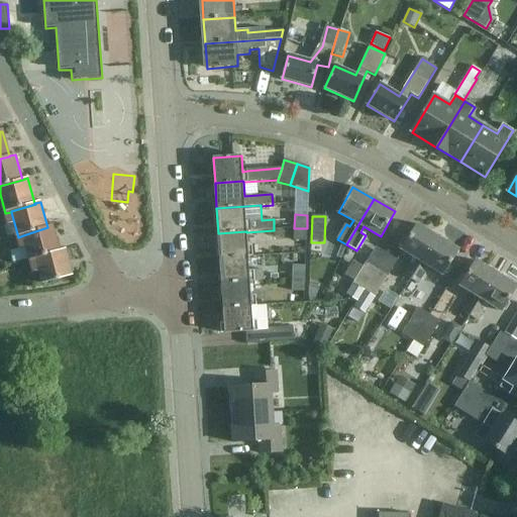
[(60,252),(60,251),(53,225),(47,227),(23,235),(30,261),(35,260),(35,259),(60,252)]
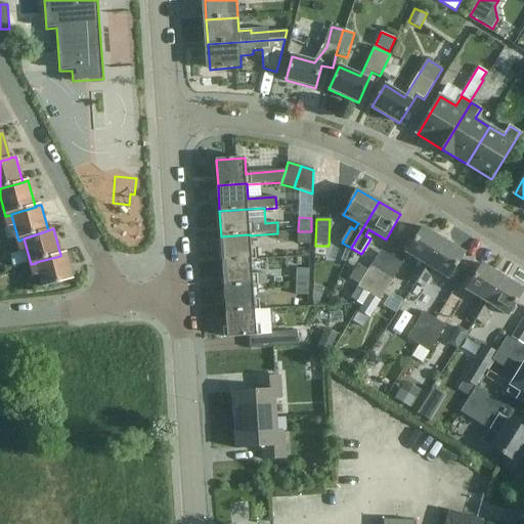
[(417,284),(443,242),(423,228),(406,253),(423,263),(419,270),(416,268),(408,279),(417,284)]
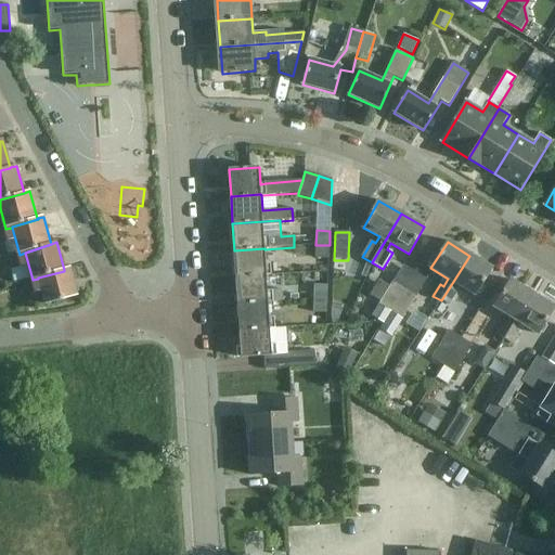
[(330,259),(330,245),(315,245),(315,258),(330,259)]
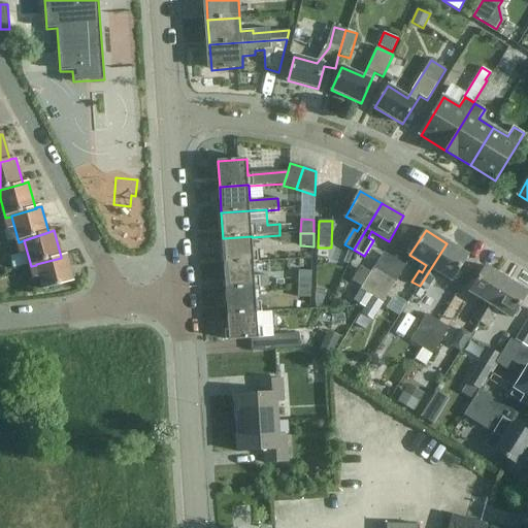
[(253,252),(252,237),(252,236),(223,238),(225,264),(254,262),(259,262),(258,252),(253,252)]
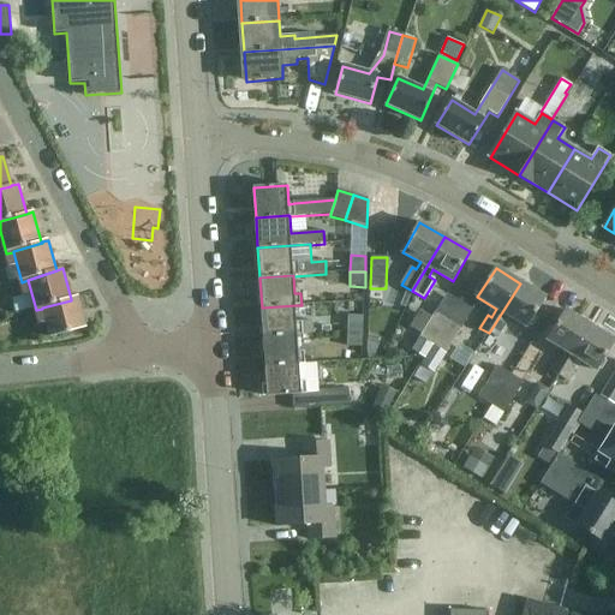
[(526,328),(545,298),(520,284),(489,333),(497,339),(506,326),(503,323),(508,316),(526,328)]
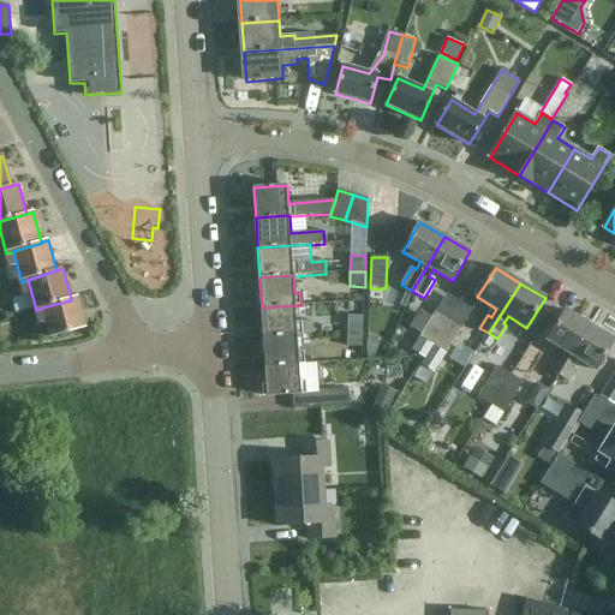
[(51,338),(85,329),(77,298),(71,299),(71,300),(42,308),(42,309),(51,338)]
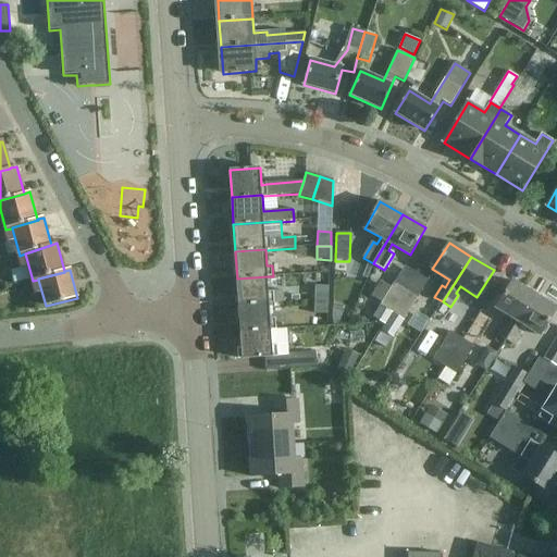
[(269,293),(268,276),(237,279),(238,305),(269,302),(269,304),(274,304),(274,292),(269,293)]
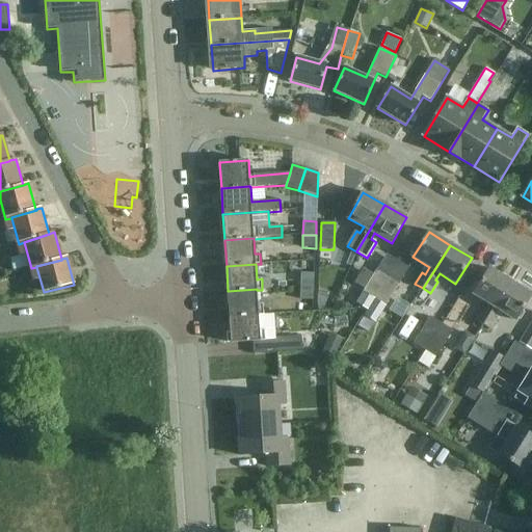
[(483,325),(510,283),(489,269),(474,294),(489,304),(485,312),(483,310),(476,321),(483,325)]
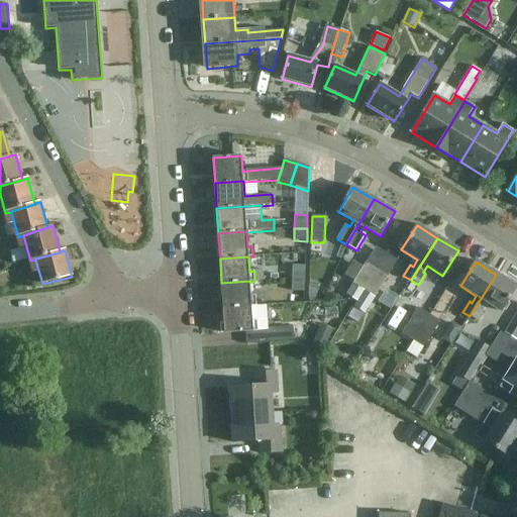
[(353,283),(364,290),(377,269),(367,263),(353,283)]
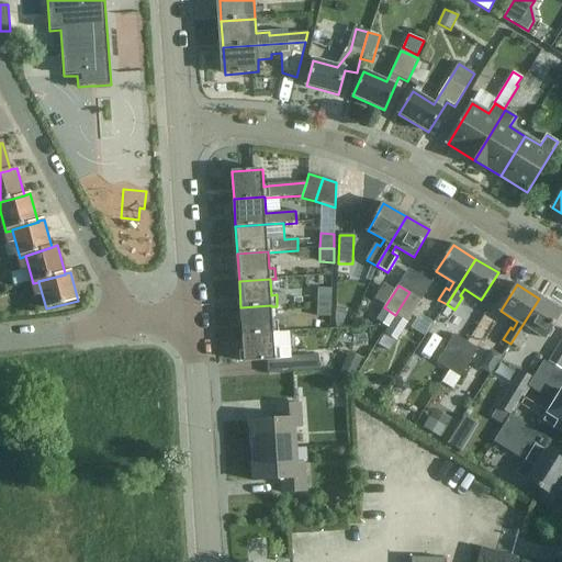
[(318,302),(332,303),(332,289),(318,289),(318,302)]
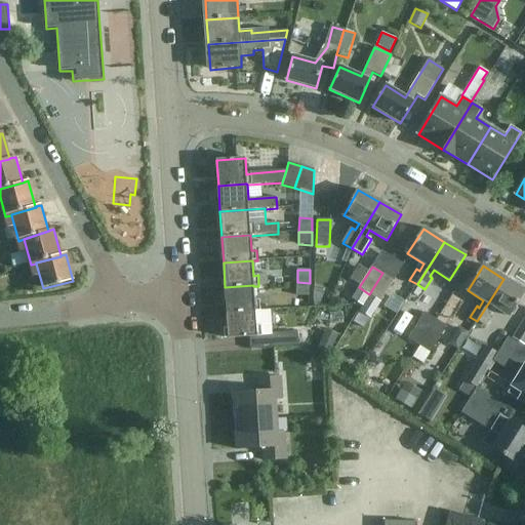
[(369,294),(381,301),(394,280),(382,273),(369,294)]
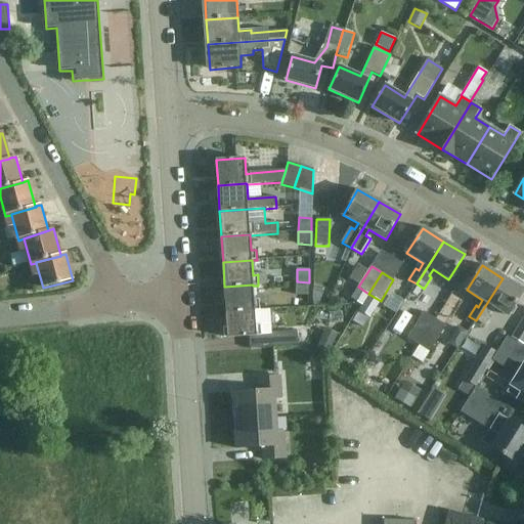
[(508,316),(523,291),(503,278),(476,320),(483,325),(490,314),(487,312),(491,306),(508,316)]
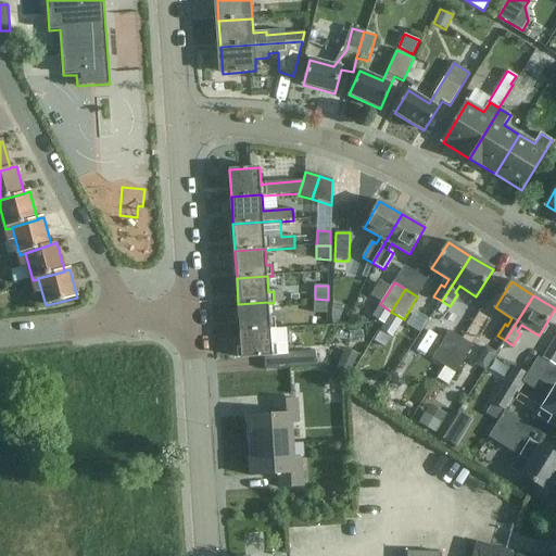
[(328,313),(328,300),(315,299),(314,313),(328,313)]
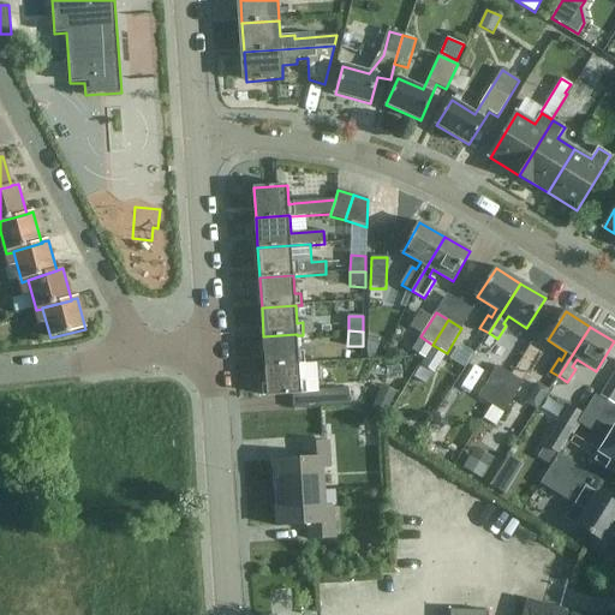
[(298,352),(297,335),(297,334),(263,336),(266,366),(299,364),(299,365),(305,364),(304,352),(298,352)]
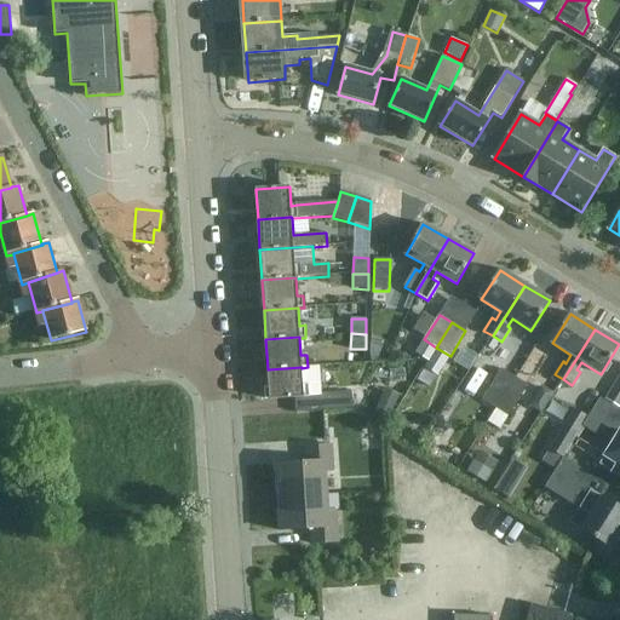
[(430,359),(436,348),(424,339),(418,350),(430,359)]
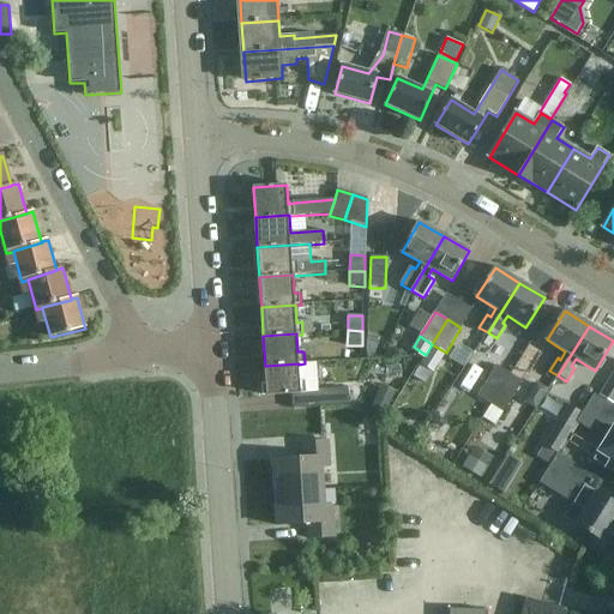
[(433,373),(446,353),(432,344),(426,355),(414,373),(422,379),(423,377),(426,378),(431,371),(433,373)]
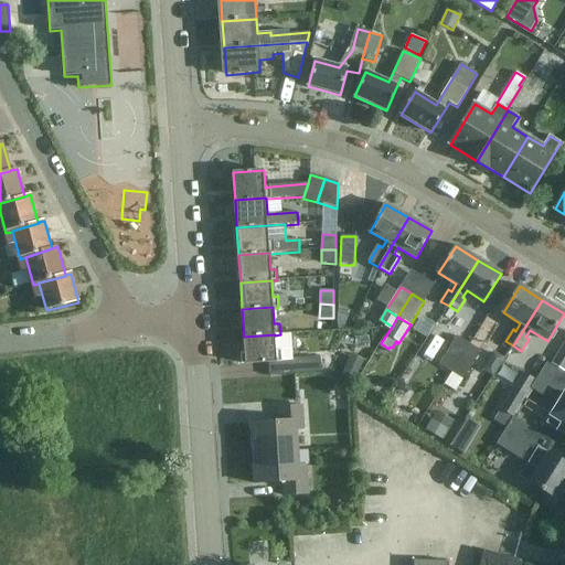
[(275,336),(275,334),(244,337),(246,364),(269,363),(270,376),(322,372),(321,358),(294,360),(291,334),(280,334),(275,336)]
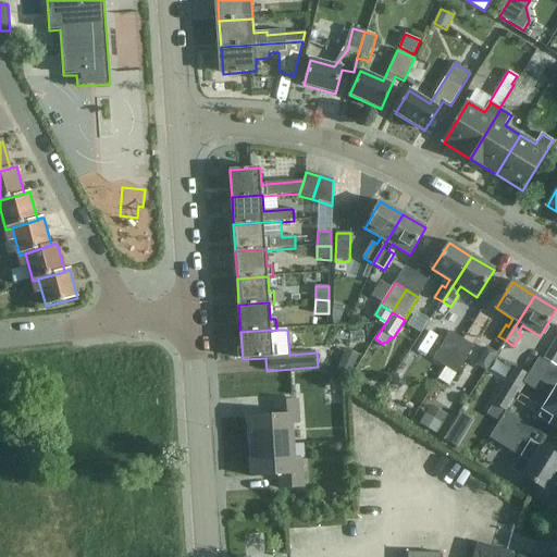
[(445,367),(463,339),(450,331),(433,359),(445,367)]
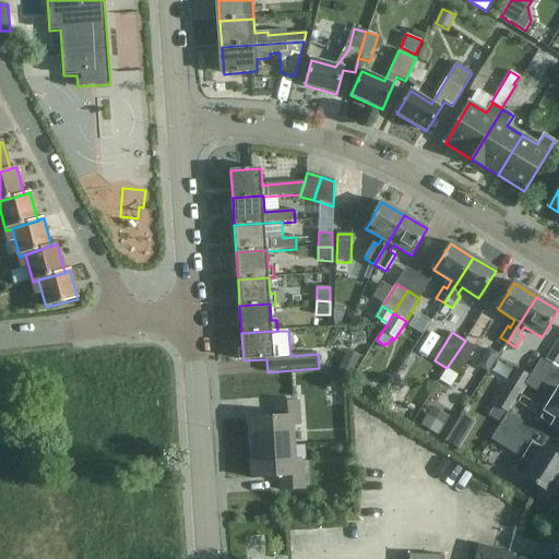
[(558,337),(546,359),(558,367),(558,337)]
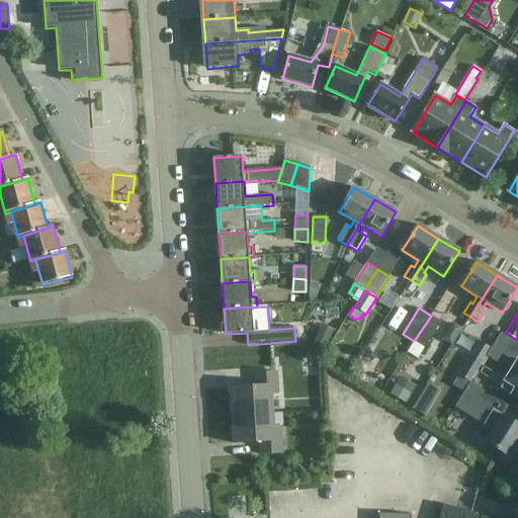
[(431,316),(414,341),(425,348),(441,322),(431,316)]
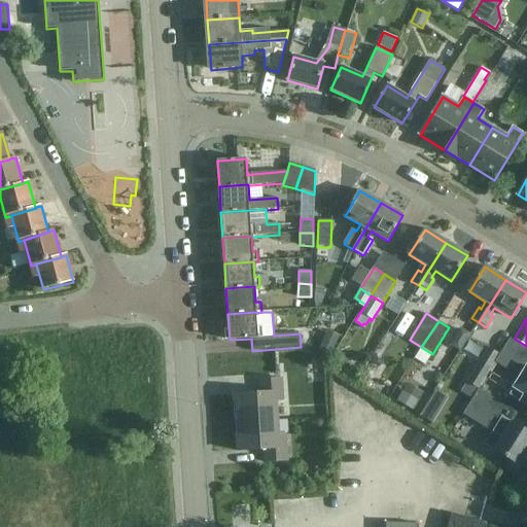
[(526,348),(510,338),(501,352),(526,366),(514,388),(525,395),(520,402),(526,407),(526,348)]
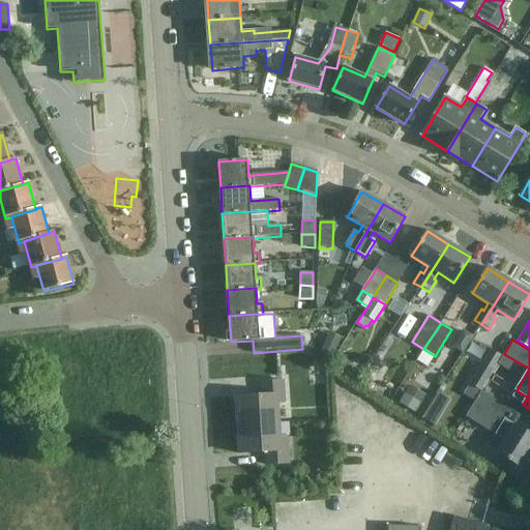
[(331,360),(336,349),(324,344),(319,355),(331,360)]
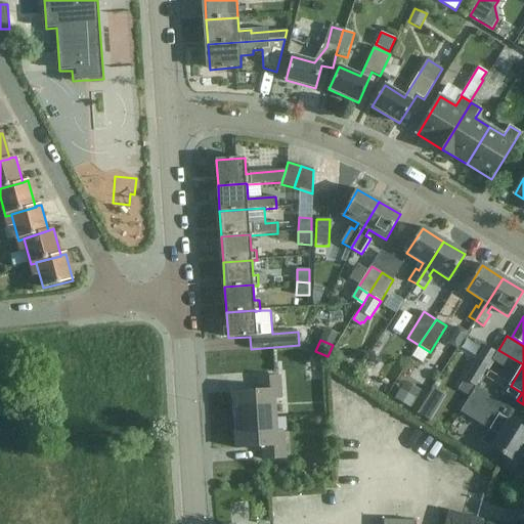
[(459,389),(470,396),(496,352),(485,346),(459,389)]
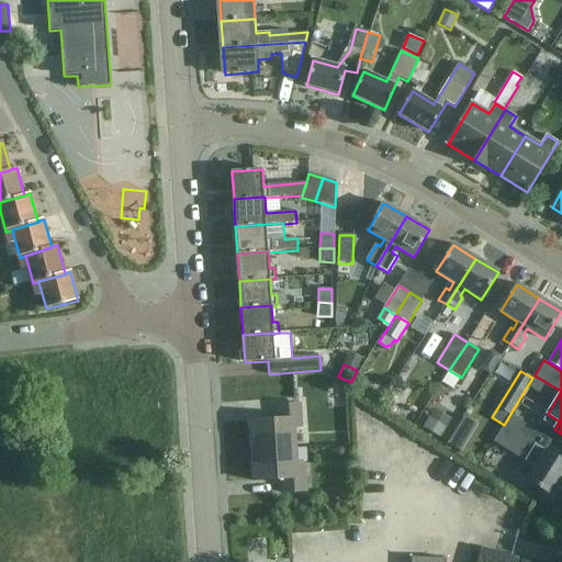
[(251,451),(294,449),(293,428),(301,428),(299,404),(277,406),(278,419),(249,422),(251,451)]
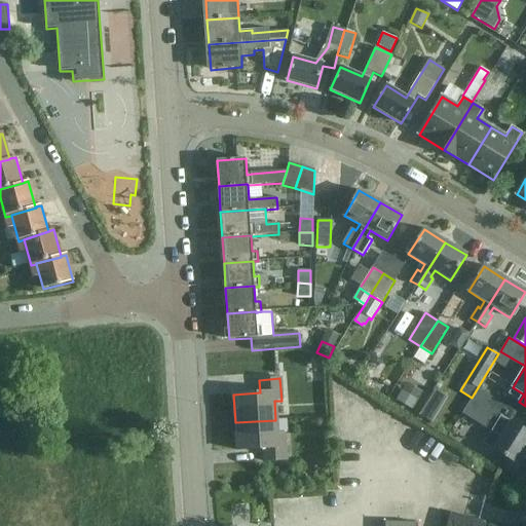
[(396,401),(413,410),(423,392),(407,382),(396,401)]
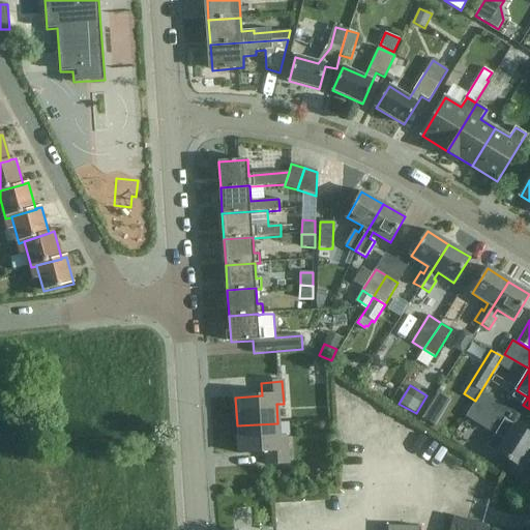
[(451,401),(438,391),(421,417),(435,425),(451,401)]
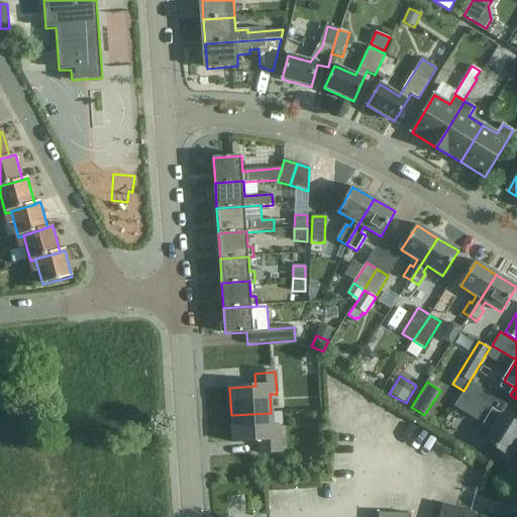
[(492,409),(483,424),(476,436),(506,455),(516,438),(516,423),(502,414),(508,405),(470,382),(463,392),(492,409)]
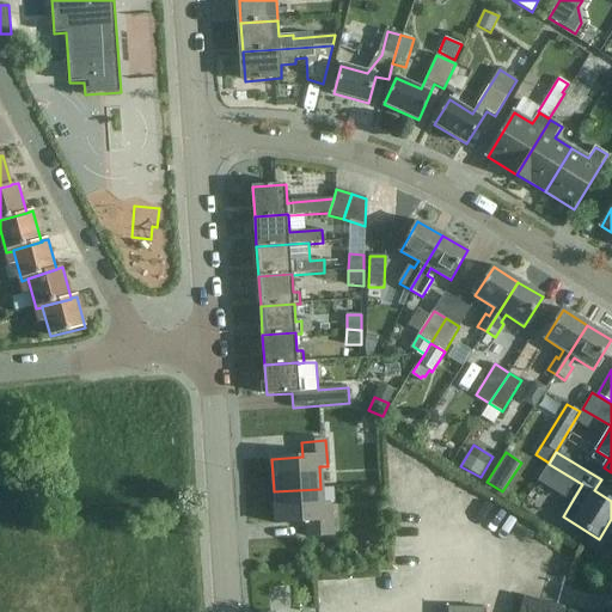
[(320,489),(274,491),(276,525),(306,522),(307,538),(332,536),(330,510),(322,512),(320,489)]
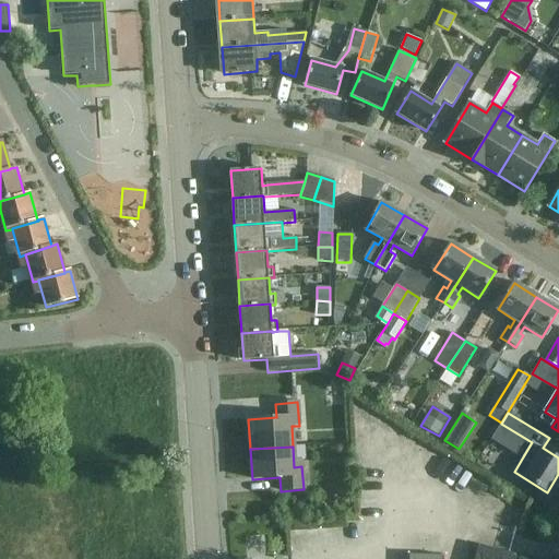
[(513,558),(514,556),(479,546),(474,558),(443,558),(444,555),(409,554),(409,558),(513,558)]
